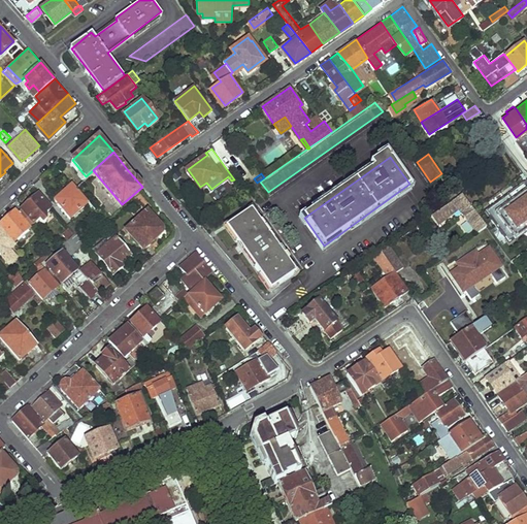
[(526,187),(499,206),(514,228),(526,219),(526,181),(526,187)]
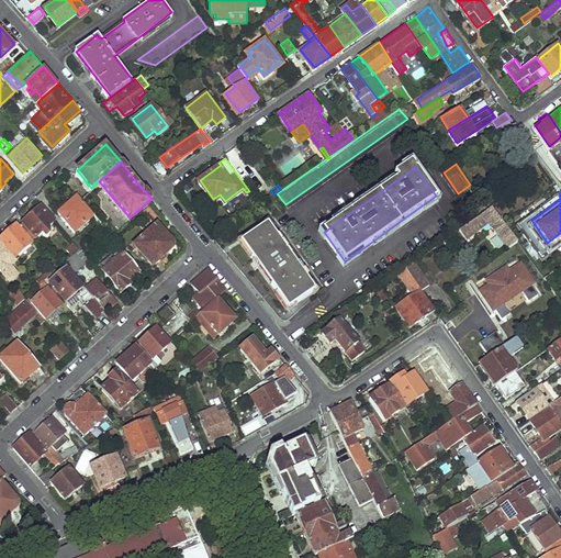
[(59,210),(75,229),(93,212),(78,194),(59,210)]
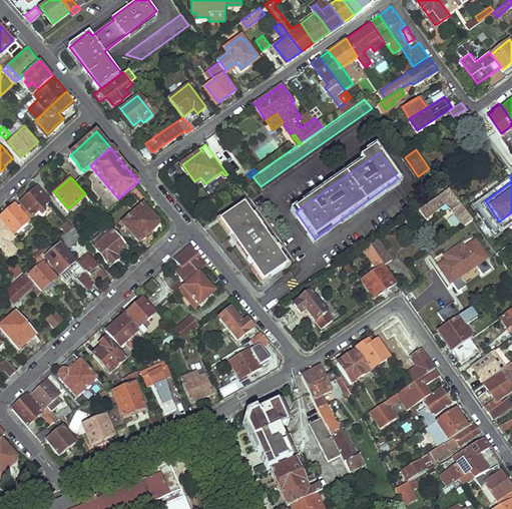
[(465,223),(473,217),(460,201),(450,187),(440,193),(421,206),(427,215),(447,199),(465,223)]
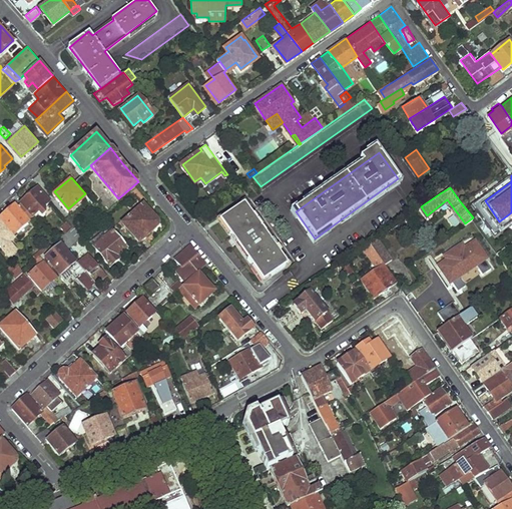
[(21,199),(33,214),(48,201),(36,188),(21,199)]
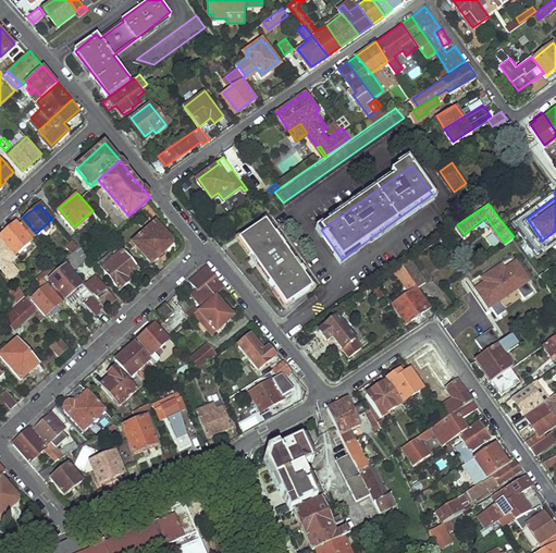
[(110,232),(115,228),(107,217),(102,222),(110,232)]
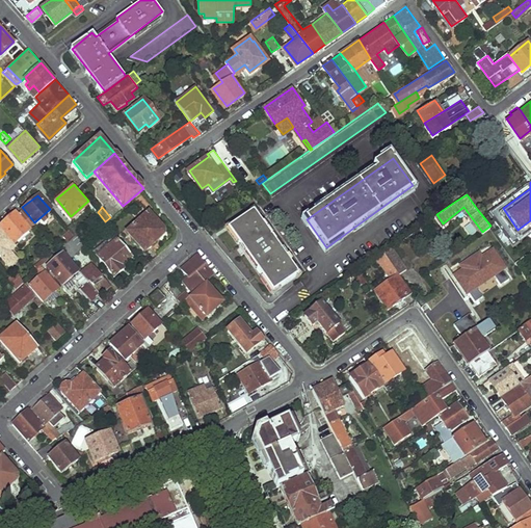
[(229,226),(272,290),(297,272),(254,208),(229,226)]
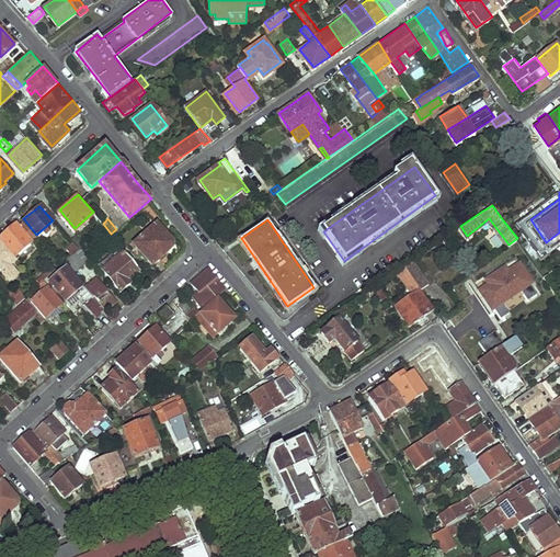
[(0,235),(0,237),(16,258),(21,254),(19,251),(31,240),(16,222),(0,235)]
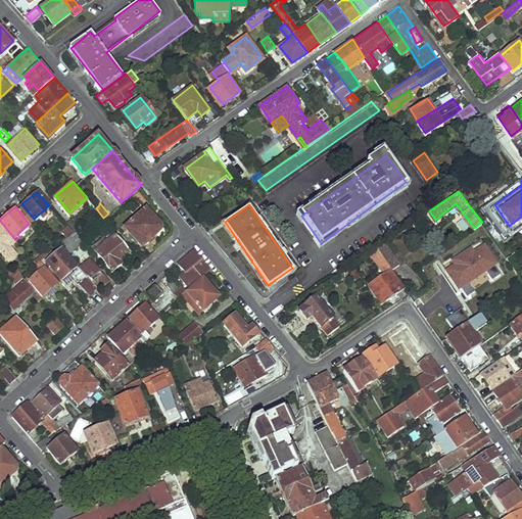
[(126,226),(142,246),(161,228),(161,225),(160,223),(146,206),(126,226)]
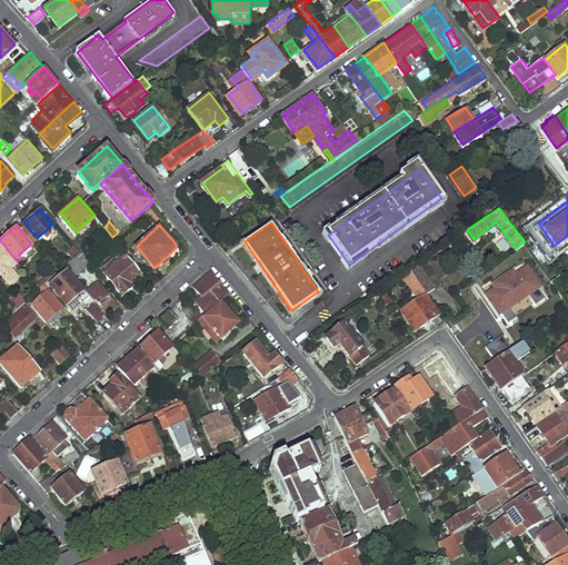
[(82,251),(85,249),(88,246),(80,235),(73,240),(78,245),(81,249),(82,251)]
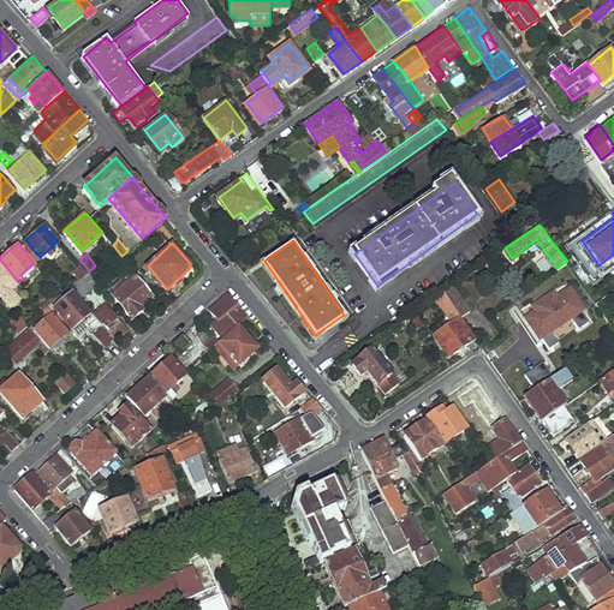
[(71,275),(76,279),(78,276),(88,269),(84,264),(71,275)]
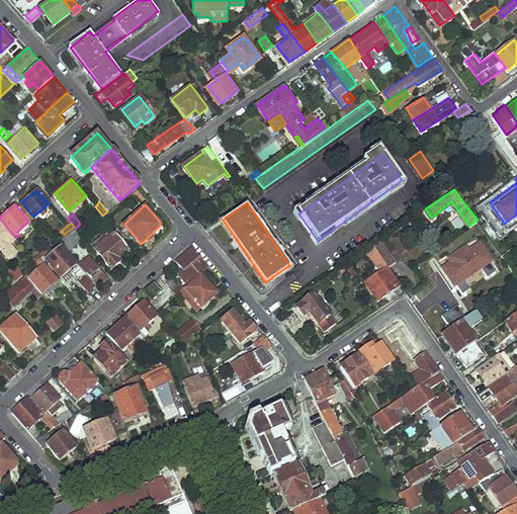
[(66,233),(76,244),(84,237),(77,227),(75,229),(74,227),(66,233)]
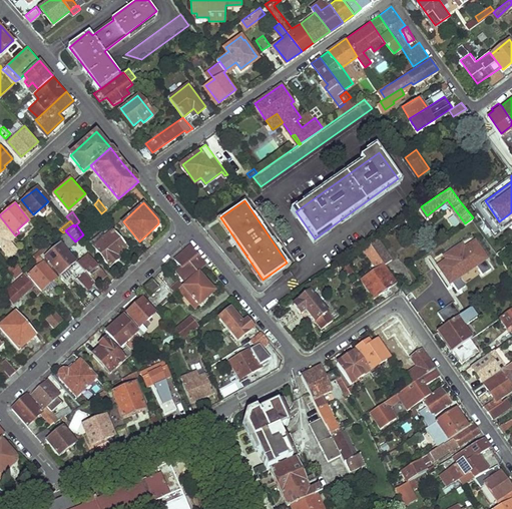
[(95,244),(111,265),(120,257),(118,255),(129,245),(113,227),(95,244)]
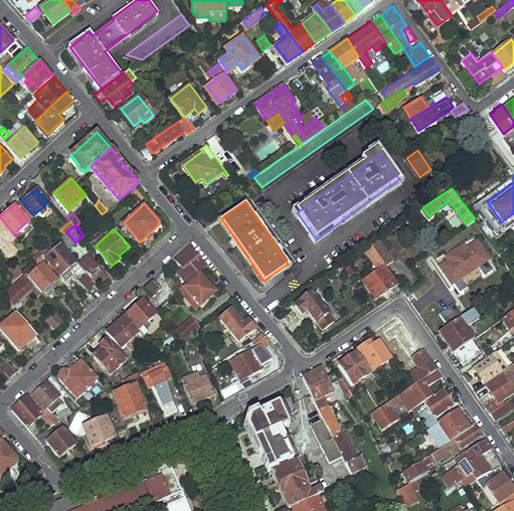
[(466,240),(437,257),(456,291),(468,284),(463,275),(481,265),(485,271),(495,265),(478,234),(467,240),(466,240)]
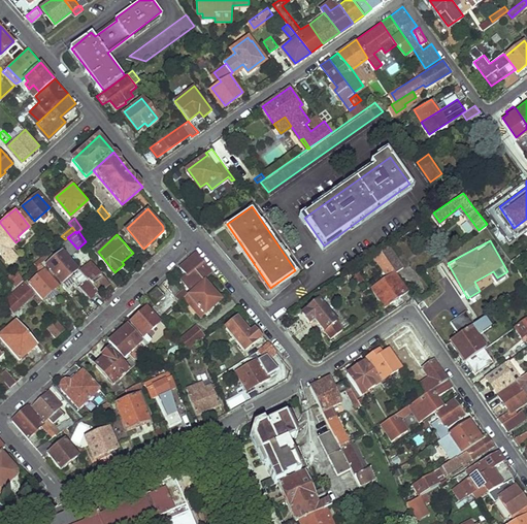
[(382,249),(386,255),(394,250),(390,243),(382,249)]
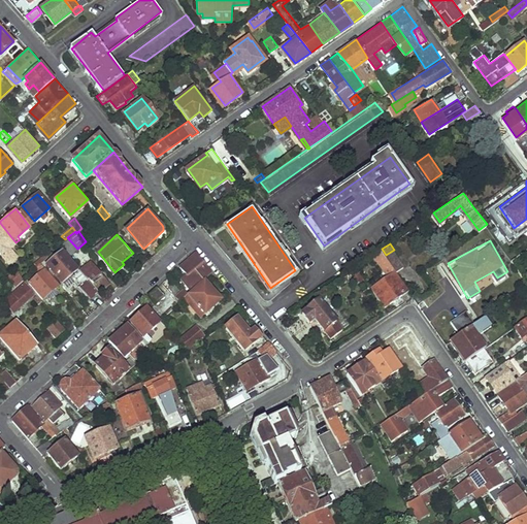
[(33,263),(35,265),(37,264),(41,260),(54,250),(51,248),(33,263)]
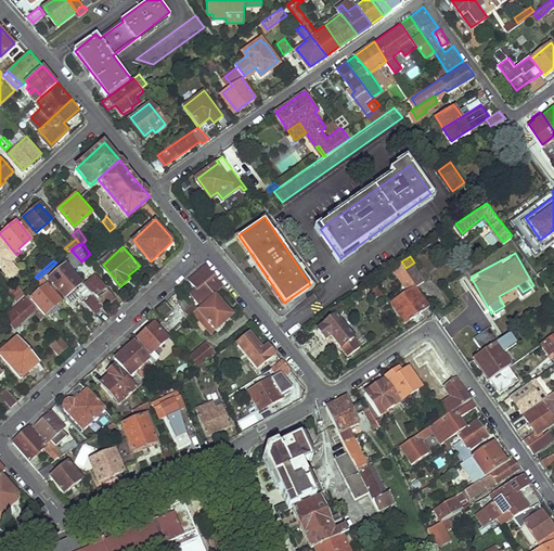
[(50,277),(65,295),(82,281),(66,261),(50,277)]
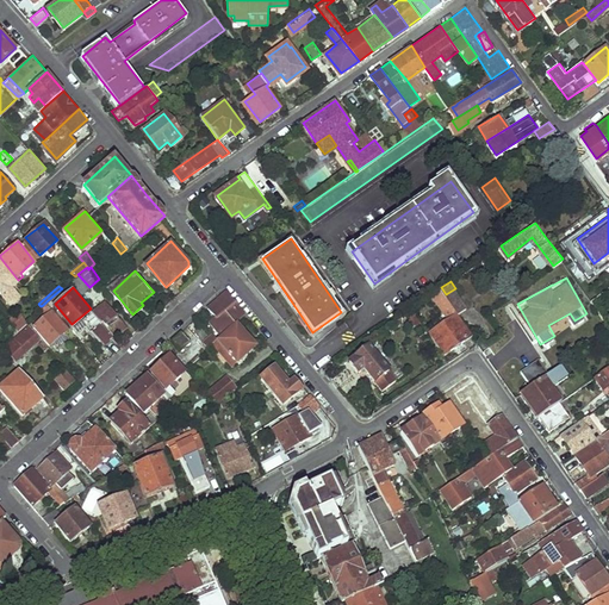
[(439,301),(449,317),(458,311),(446,294),(441,287),(411,307),(418,315),(439,301)]
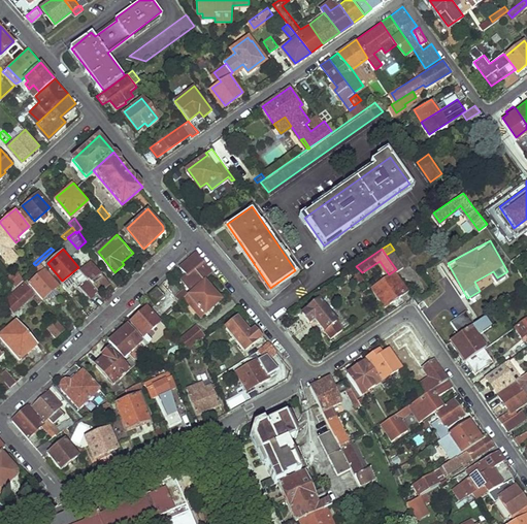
[(404,265),(394,250),(386,255),(396,269),(397,270),(404,265)]
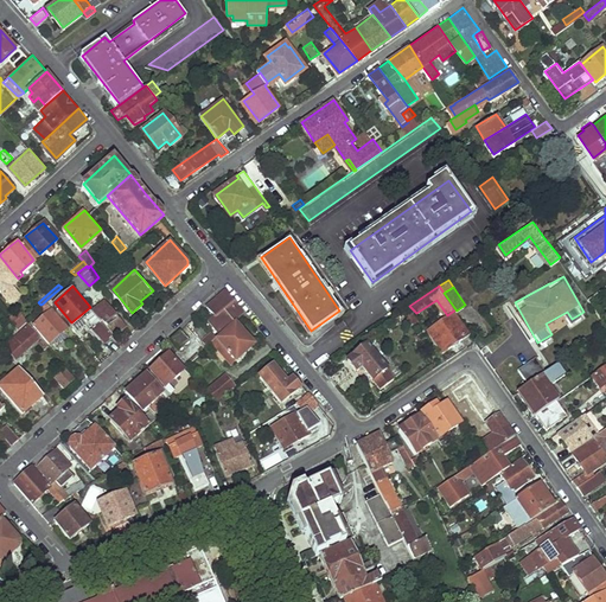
[(211,318),(221,328),(244,311),(235,300),(225,288),(209,302),(217,313),(211,318)]
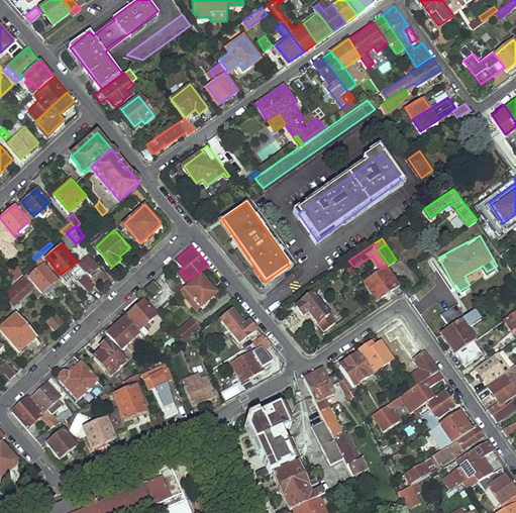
[(88,269),(99,284),(107,276),(90,253),(80,263),(87,271),(88,269)]
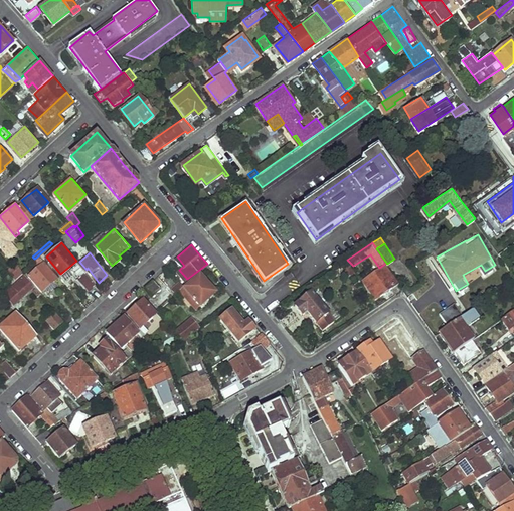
[(29,274),(43,289),(57,276),(43,261),(45,259),(40,253),(36,258),(40,263),(29,274)]
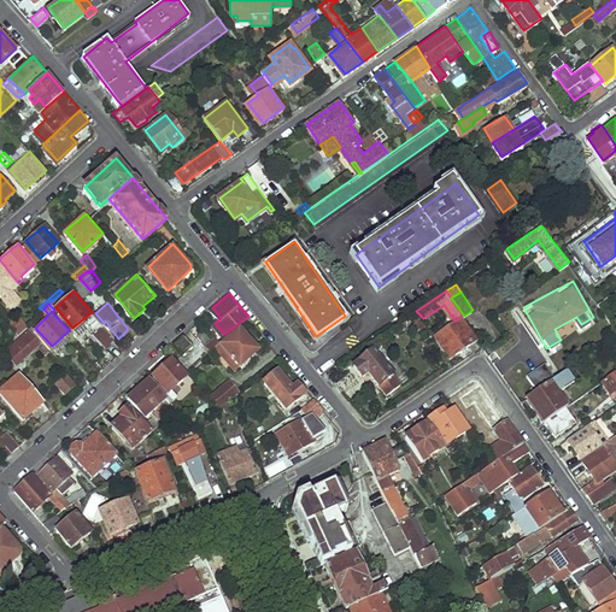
[(434,335),(449,355),(477,336),(464,316),(463,315),(455,321),(434,335)]
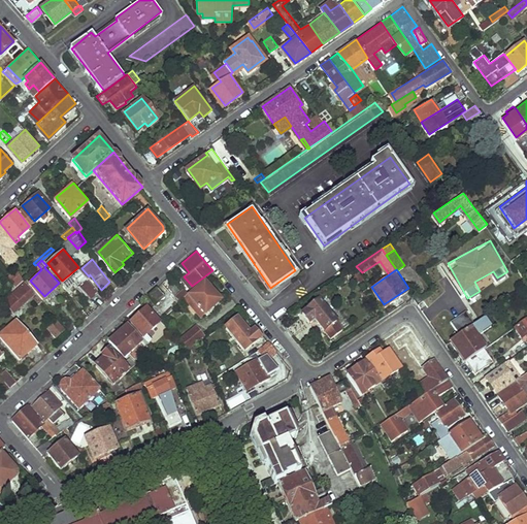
[(83,283),(94,296),(100,291),(89,276),(83,283)]
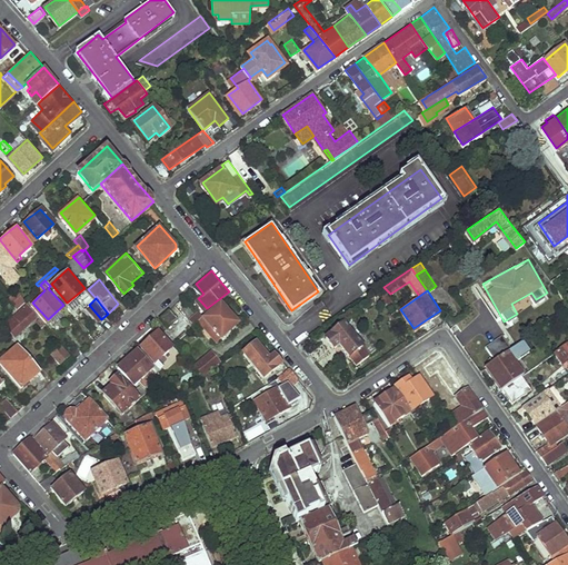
[(0,311),(0,323),(18,306),(13,300),(0,311)]
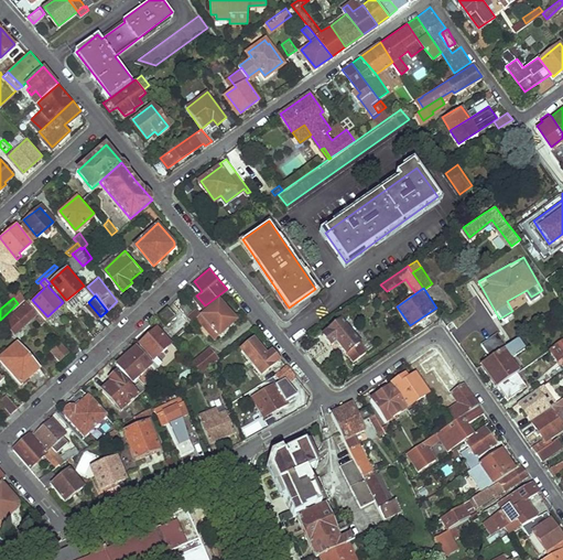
[(202,313),(218,333),(236,316),(218,299),(202,313)]
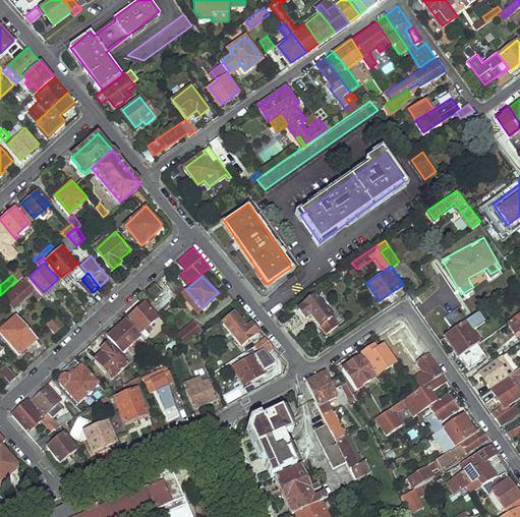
[(4,294),(15,306),(35,289),(22,278),(4,294)]
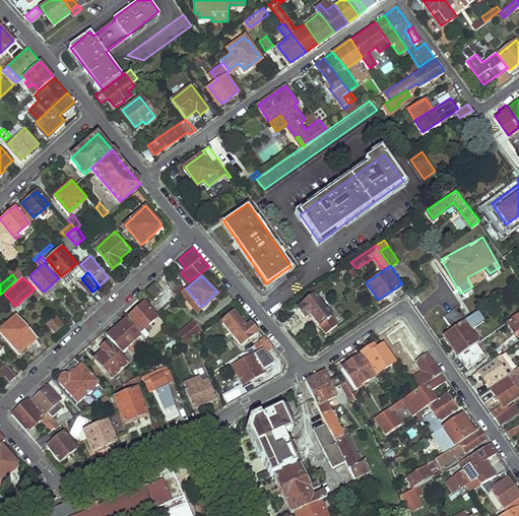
[(147,288),(153,297),(163,288),(154,280),(147,288)]
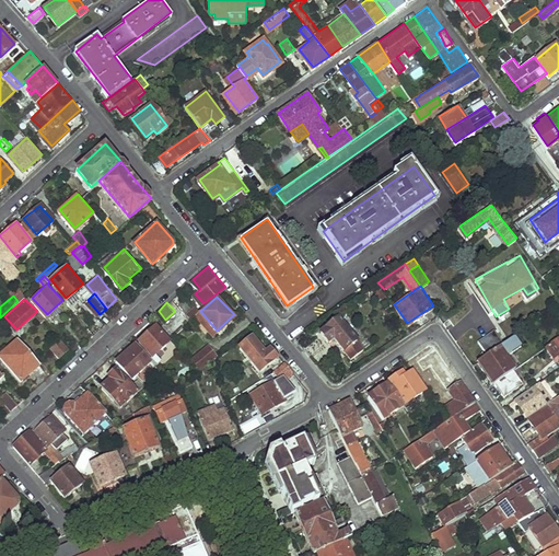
[(187,312),(191,317),(201,309),(196,303),(187,312)]
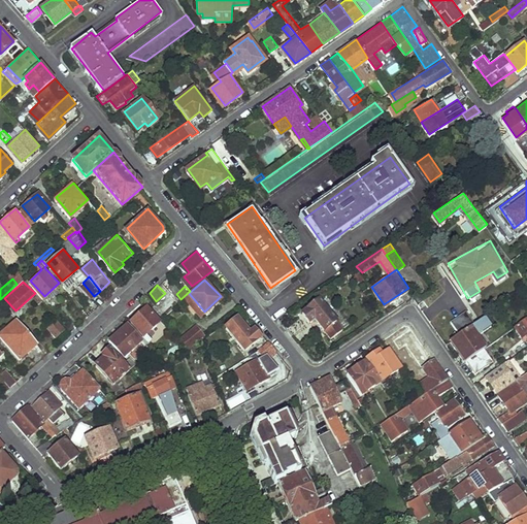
[(200,315),(204,312),(189,293),(185,296),(200,315)]
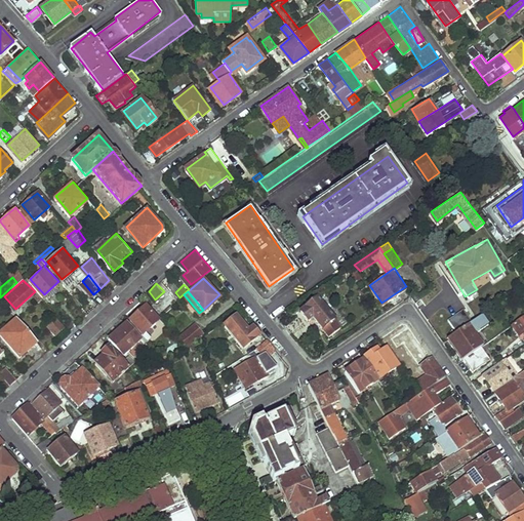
[(311,316),(321,328),(322,327),(329,336),(340,326),(333,318),(334,317),(317,296),(300,310),(308,319),(311,316)]
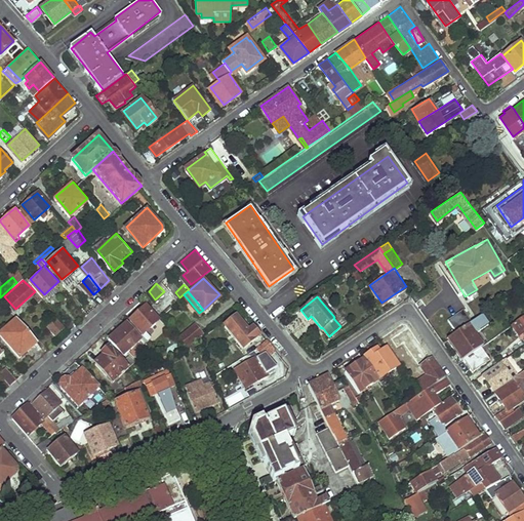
[(142,333),(148,341),(152,336),(147,329),(158,317),(147,305),(131,318),(143,332),(142,333)]
